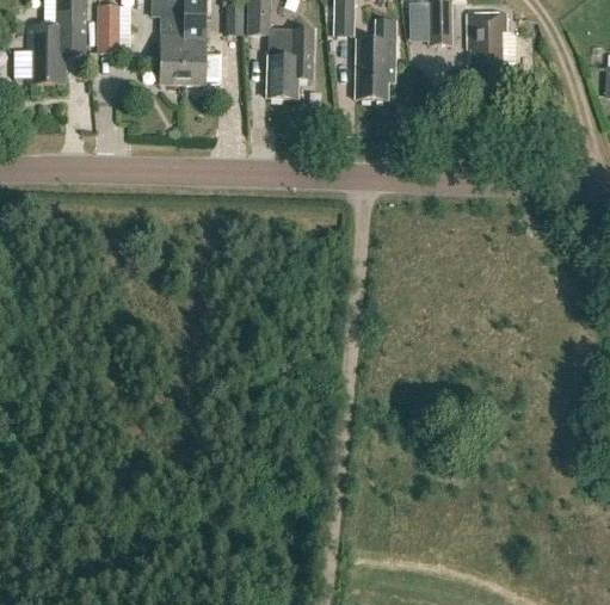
[(43,0),(43,23),(29,23),(29,50),(14,49),(13,78),(28,78),(28,82),(63,84),(65,51),(85,53),(85,0),(43,0)]
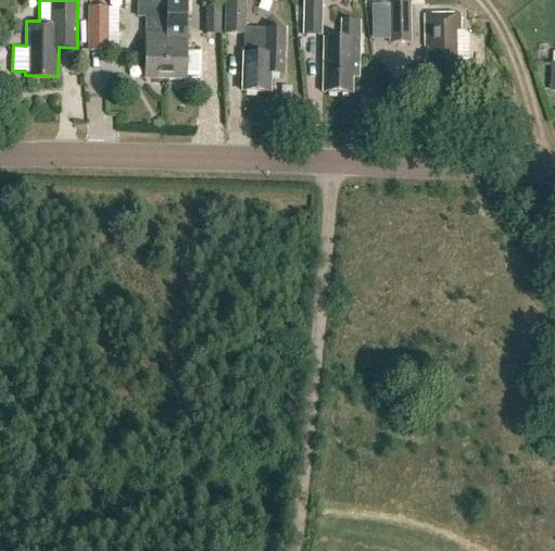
[(144,77),(163,77),(164,0),(137,0),(137,14),(147,14),(144,77)]
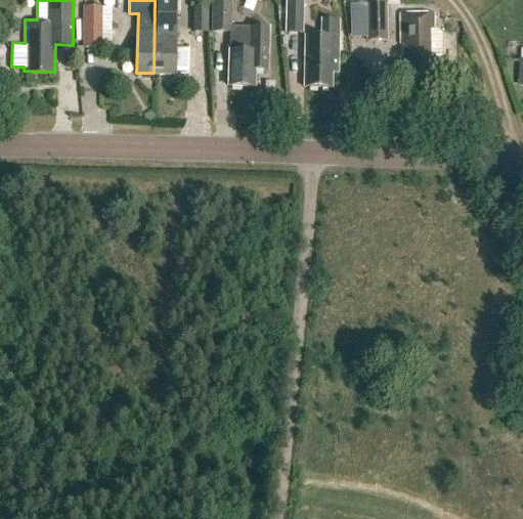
[(155,0),(154,73),(175,73),(175,70),(187,70),(189,68),(190,47),(176,46),(176,30),(173,30),(174,0),(155,0)]
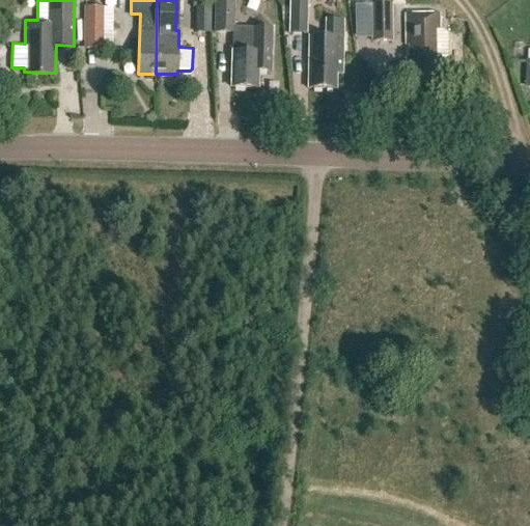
[(192,0),(192,3),(196,3),(196,29),(211,30),(212,3),(203,3),(203,0),(192,0)]
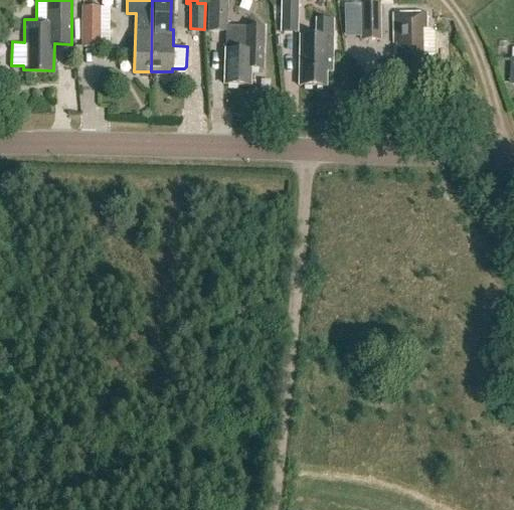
[(208,0),(207,29),(227,29),(228,0),(208,0)]
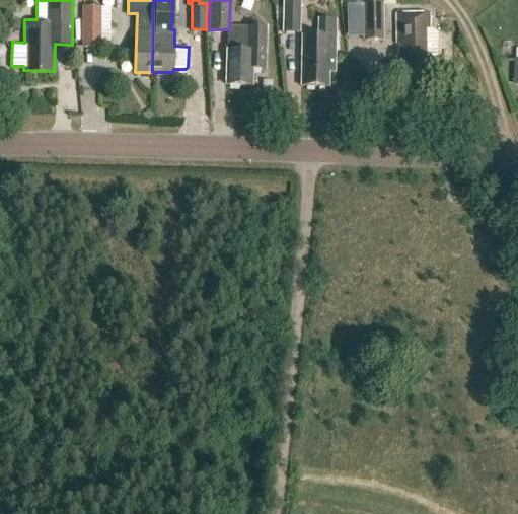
[(284,0),(283,28),(299,29),(301,0),(284,0)]
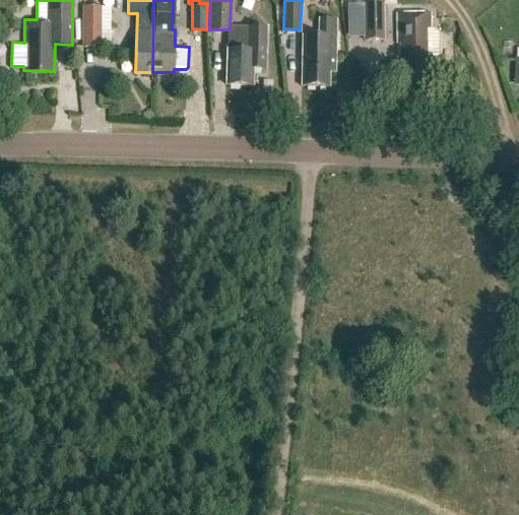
[(349,0),(349,16),(357,16),(357,37),(384,37),(384,0),(364,0),(349,0)]
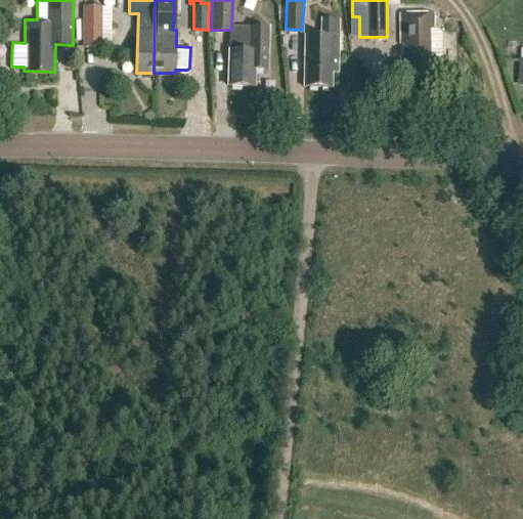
[(102,4),(83,3),(83,44),(102,44),(102,4)]
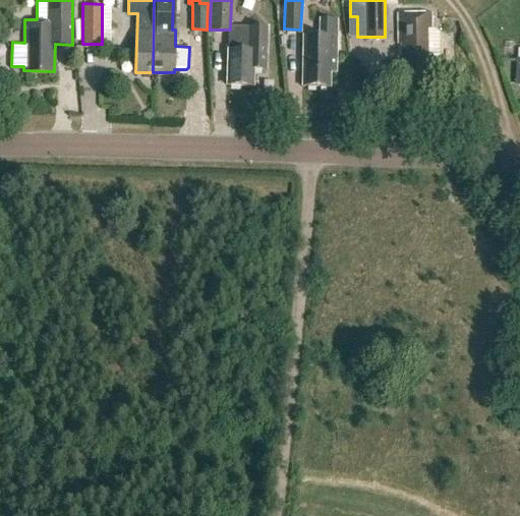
[(431,27),(431,11),(398,12),(399,42),(402,42),(402,55),(399,55),(399,77),(435,76),(435,57),(427,57),(427,27),(431,27)]
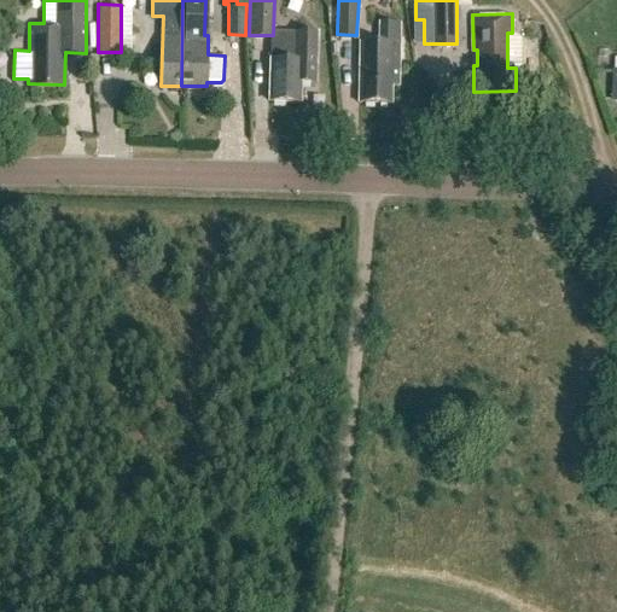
[(402,18),(379,17),(378,39),(362,38),(360,100),(391,102),(393,82),(401,82),(402,18)]
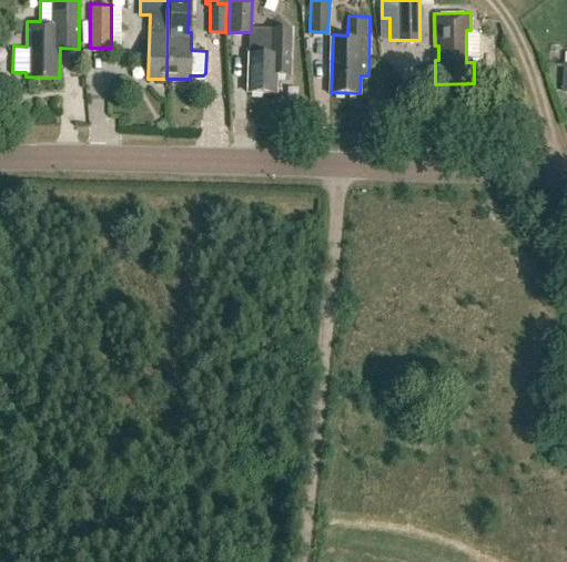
[(289,27),(269,27),(269,54),(250,54),(250,92),(277,92),(277,74),(289,74),(289,54),(289,27)]
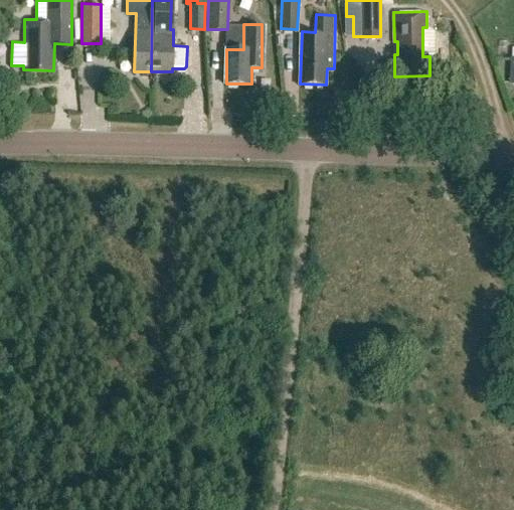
All buildings are outlined.
